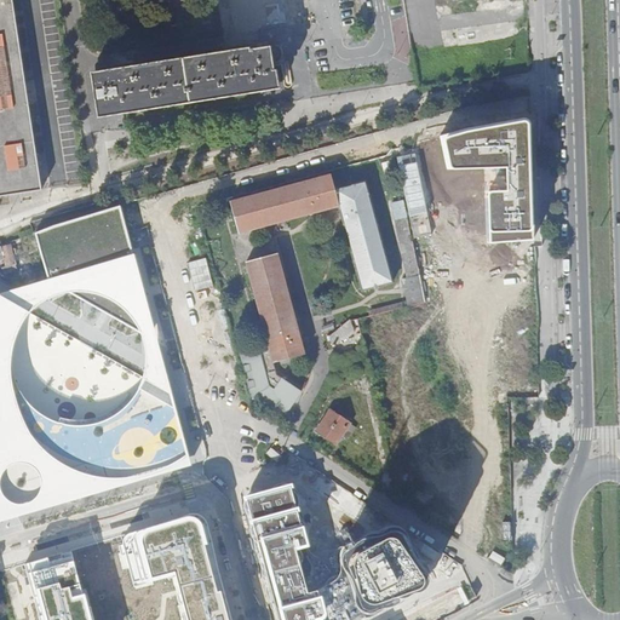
[(0,0),(0,194),(44,188),(12,0),(0,0)]
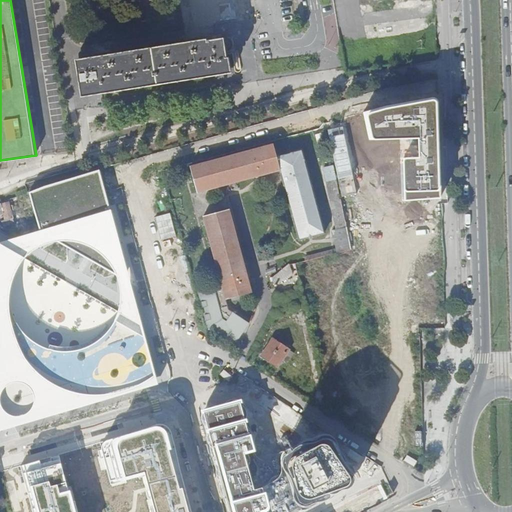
[(195,0),(199,25),(237,19),(234,0),(195,0)]
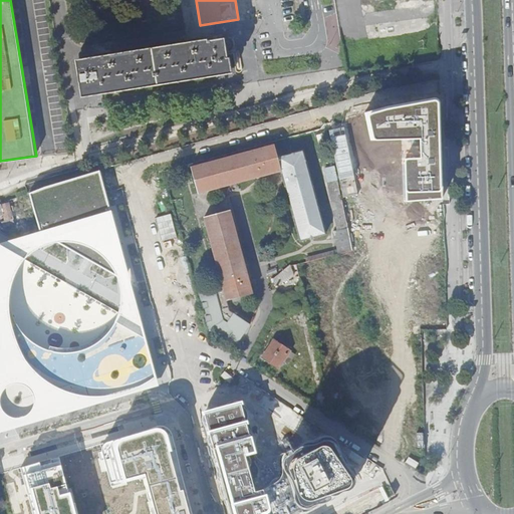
[(229,71),(224,38),(78,60),(83,93),(229,71)]
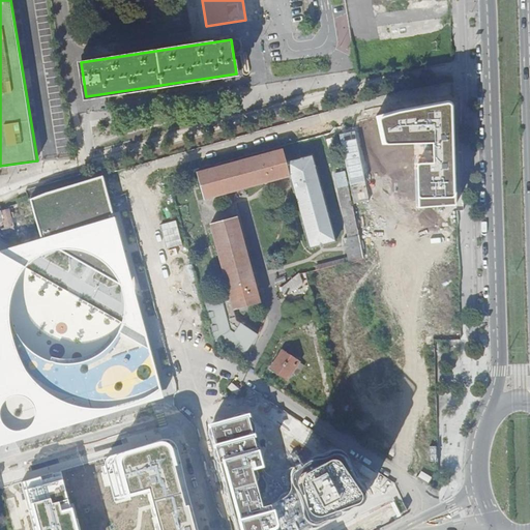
[(399,110),(377,116),(383,146),(432,144),(433,146),(433,163),(420,164),(418,166),(419,209),(457,205),(452,99),(399,110)]
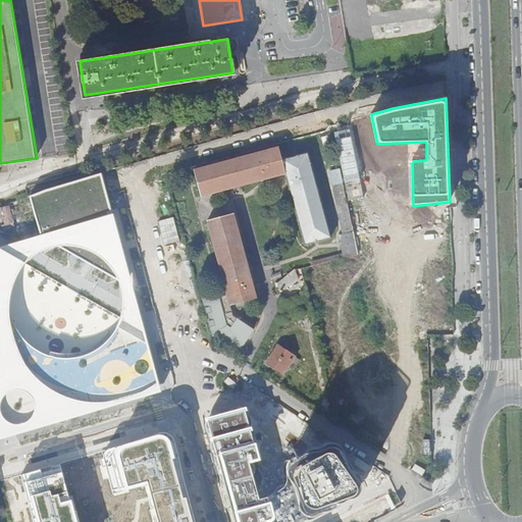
[(282,159),(279,147),(195,170),(202,196),(286,172),(306,244),(331,238),(308,153),(282,159)]
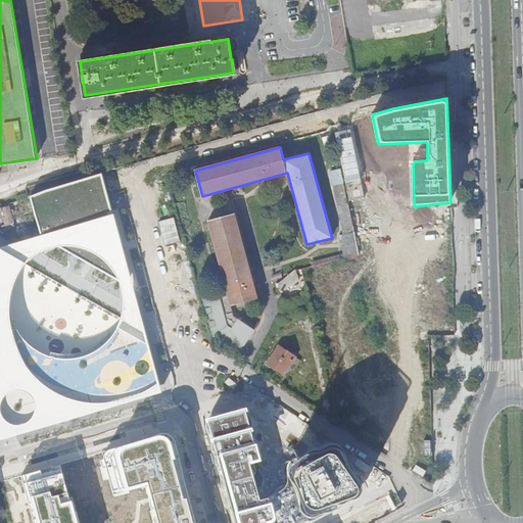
[(347,203),(340,168),(330,170),(344,234),(339,236),(343,258),(359,255),(352,227),(347,203)]
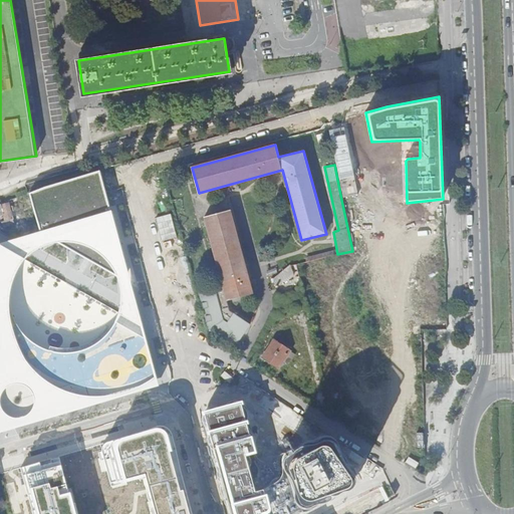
[(33,191),(43,232),(111,212),(100,169),(59,181),(33,191)]
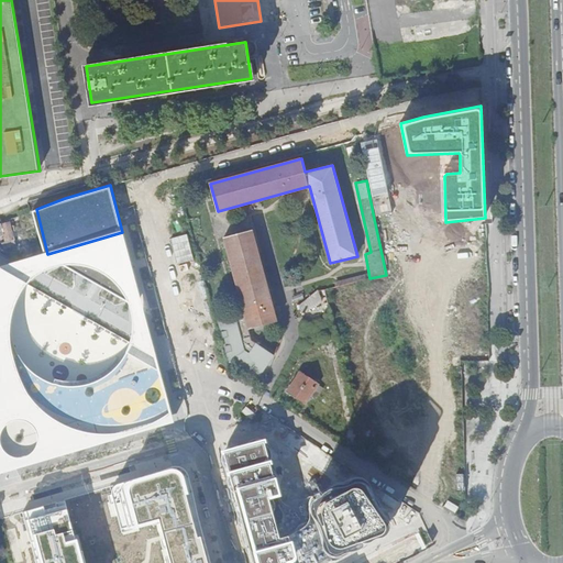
[(250,329),(277,321),(252,230),(225,238),(244,310),(218,317),(231,363),(258,382),(275,355),(253,340),(250,329)]
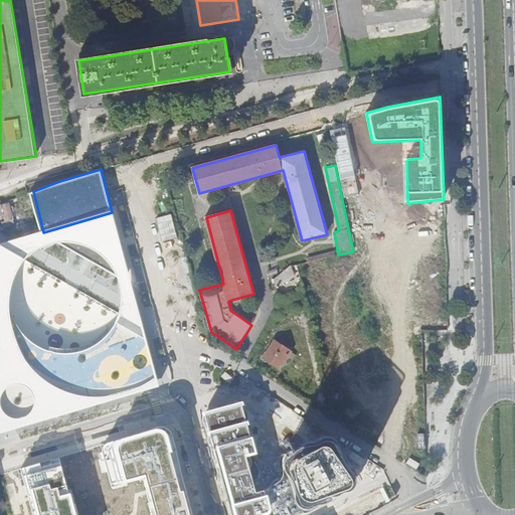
[(118,275),(132,283),(112,212),(43,232),(58,240),(118,275)]
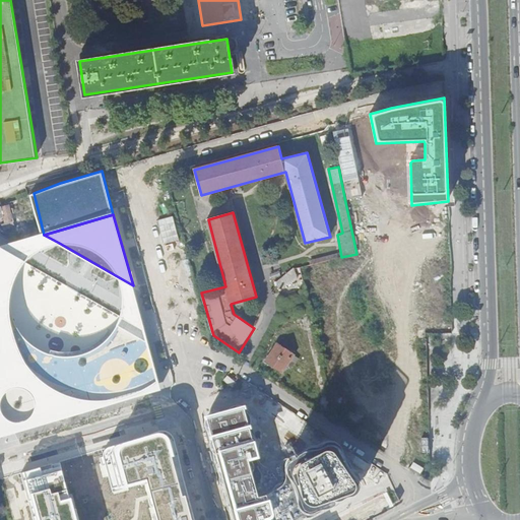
[(59,243),(44,235),(0,244),(0,245),(25,260),(39,250),(51,245),(59,243)]
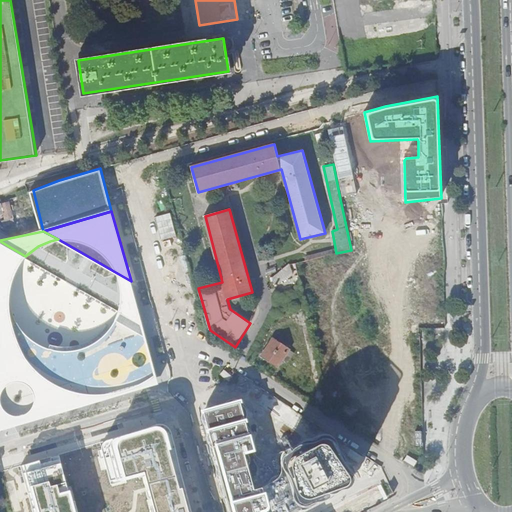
[(142,322),(120,308),(110,328),(94,342),(74,349),(52,348),(32,339),(18,323),(11,302),(12,280),(21,261),(25,256),(0,241),(0,429),(159,382),(142,322)]
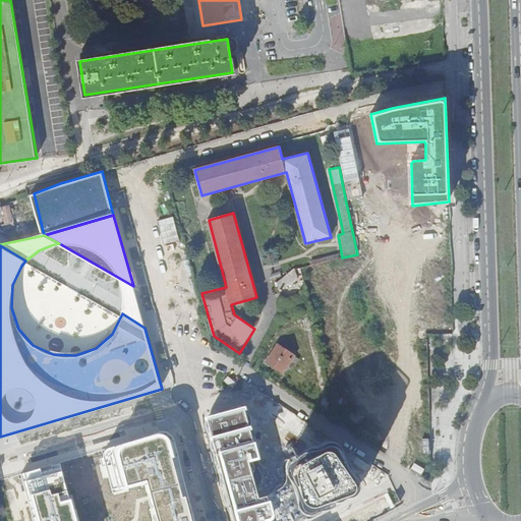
[(296,280),(294,270),(278,283),(278,290),(296,280)]
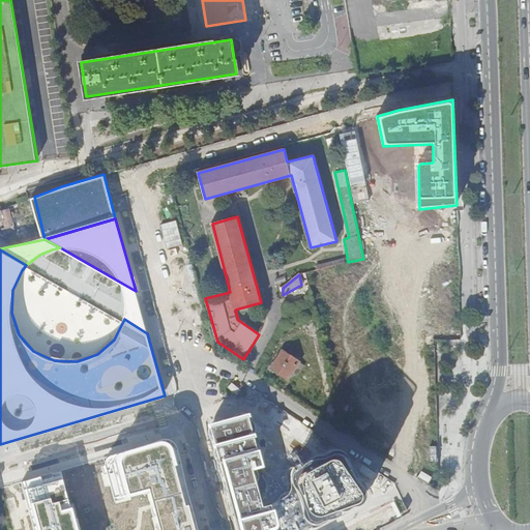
[(136,291),(121,283),(125,297),(125,310),(124,319),(147,333),(136,291)]
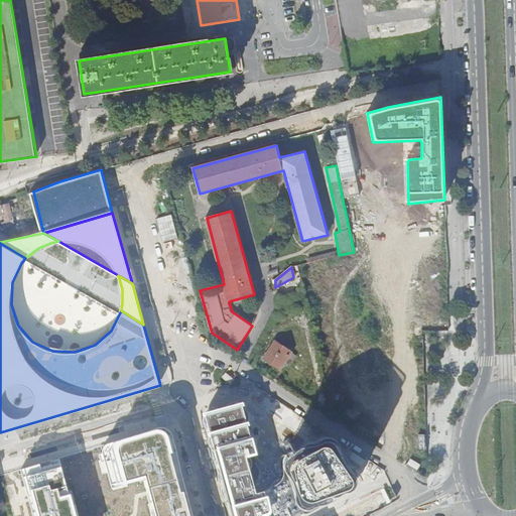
[(271,352),(266,360),(286,373),(297,356),(275,341),(269,350),(271,352)]
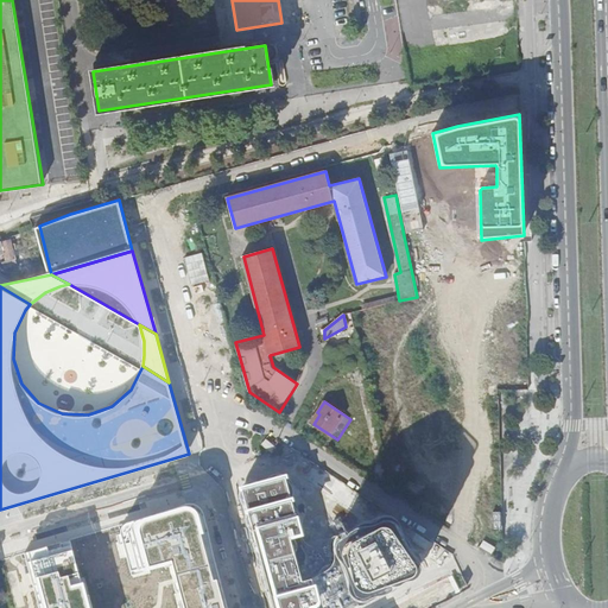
[(244,488),(274,607),(347,607),(419,571),(393,519),(309,470),(244,488)]
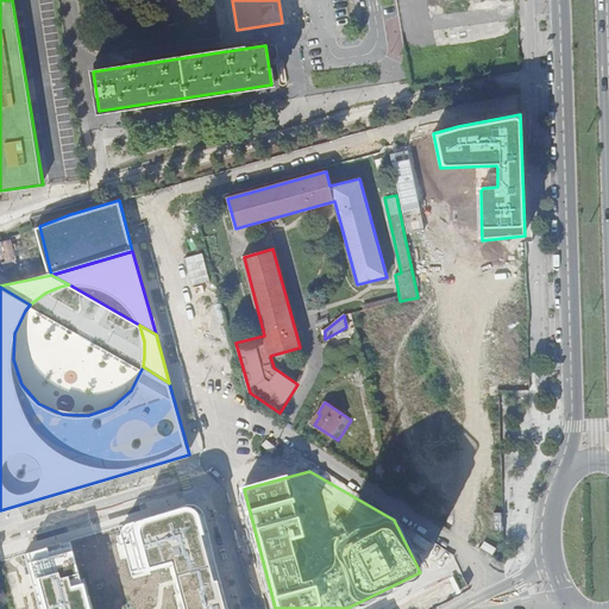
[(227,608),(199,502),(129,523),(124,527),(123,532),(132,571),(173,560),(186,608),(227,608)]
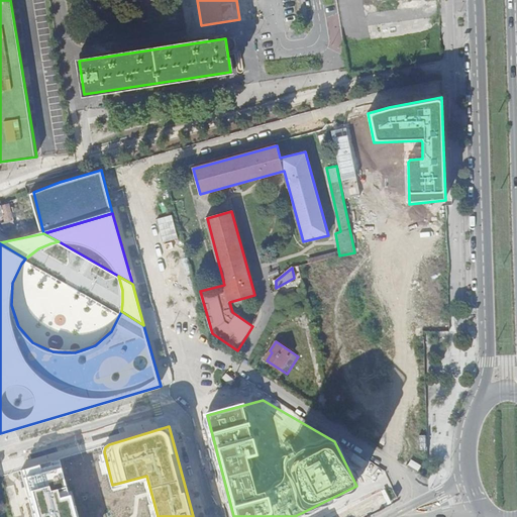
[(76,516),(61,458),(23,470),(34,516),(76,516)]
